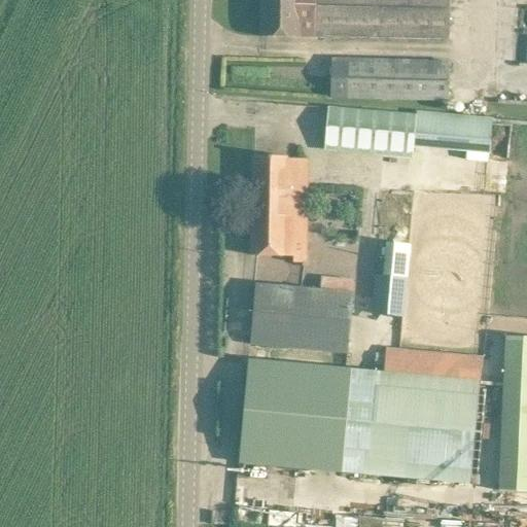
[(260,0),(260,37),(324,38),(324,37),(448,40),(449,0),(260,0)]
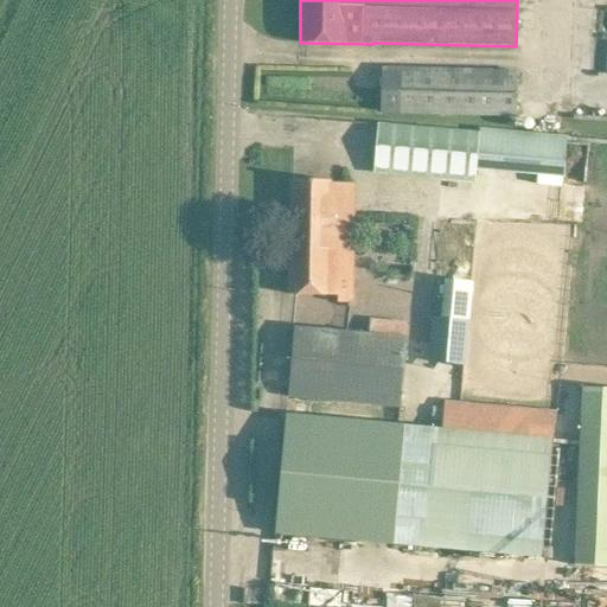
[(606,7),(605,7),(604,36),(596,36),(594,76),(606,76),(606,7)]
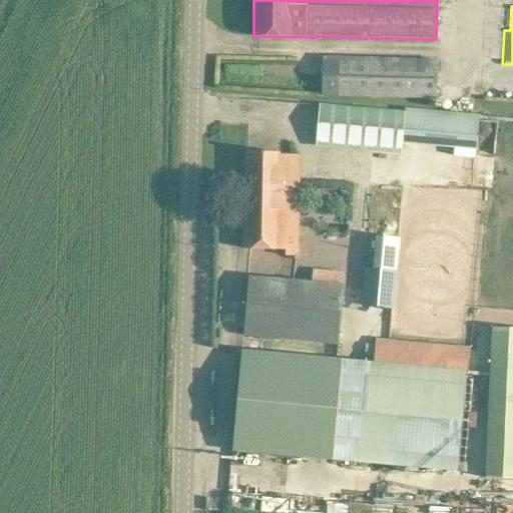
[(323,58),(322,95),(435,98),(436,60),(323,58)]
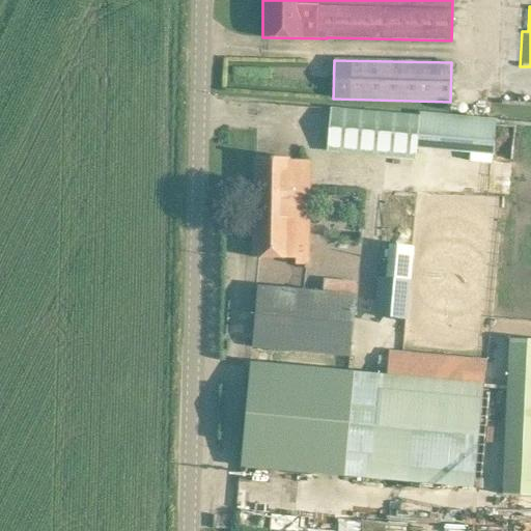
[(331,107),(327,151),(415,160),(418,115),(331,107)]
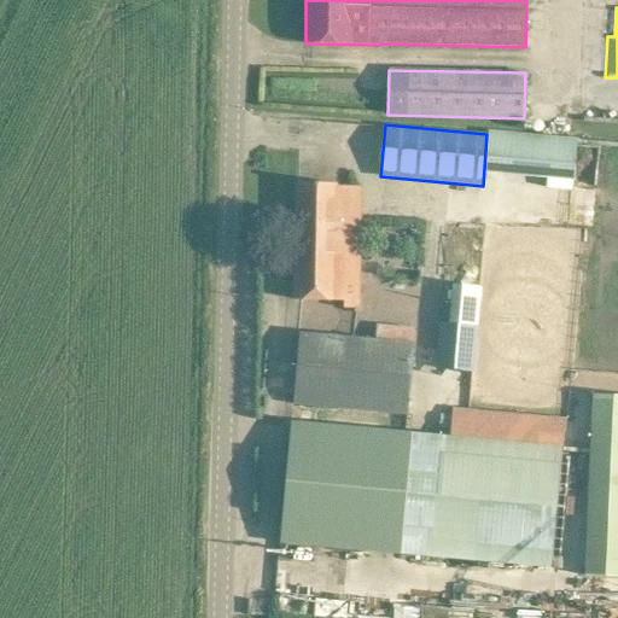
[(360,223),(360,188),(337,187),(337,185),(297,184),(297,222),(345,223),(360,223)]
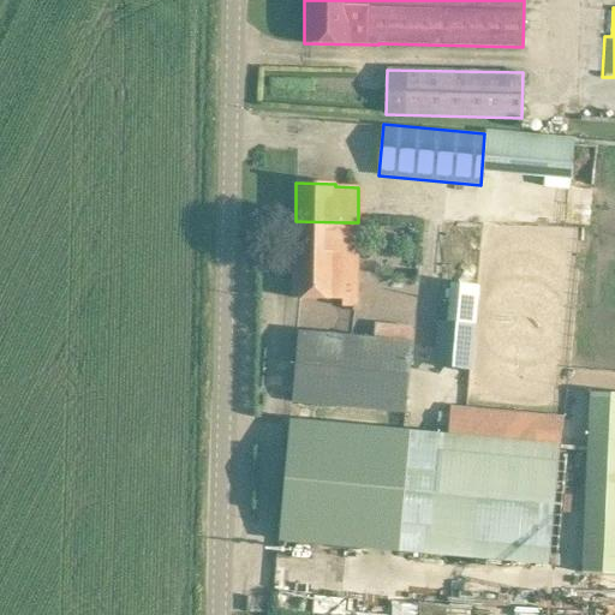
[(357,306),(358,222),(344,222),(296,221),(294,298),(342,299),(342,306),(357,306)]
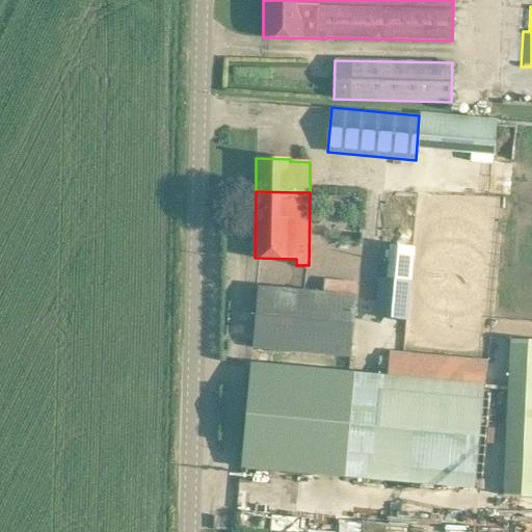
[(405,320),(409,281),(383,278),(378,278),(375,317),(405,320)]
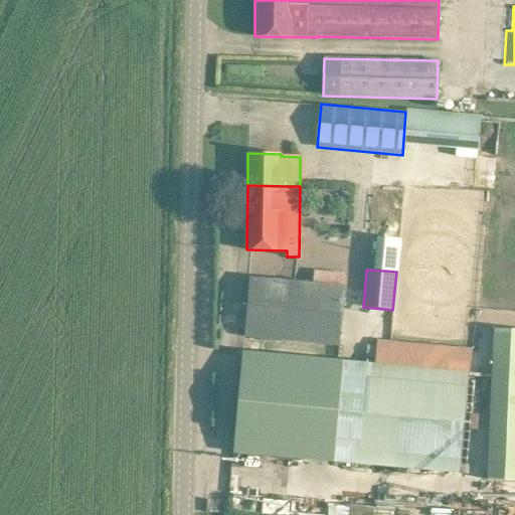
[(244,337),(339,345),(345,274),(314,271),(313,285),(249,279),(244,337)]
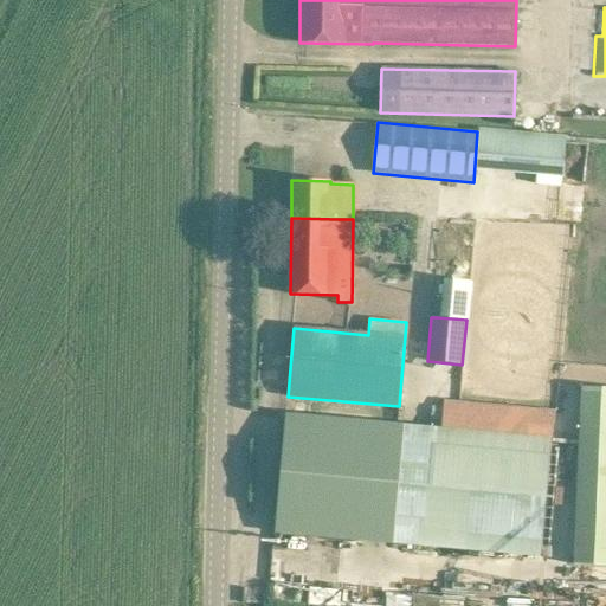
[(572,565),(605,566),(605,391),(580,389),(572,565)]
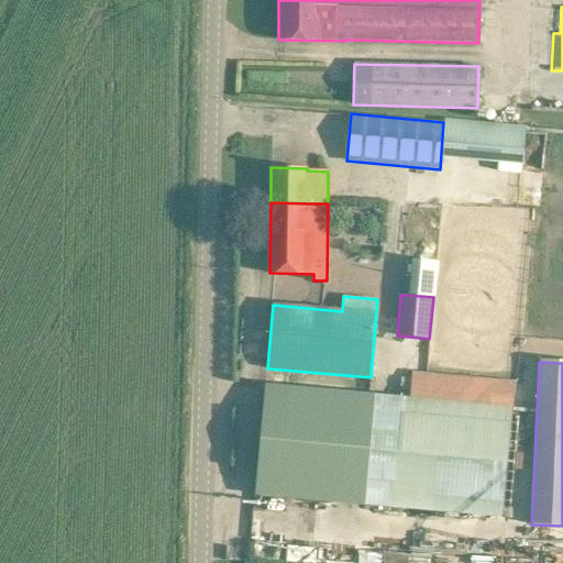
[(411,375),(409,400),(512,410),(515,384),(411,375)]
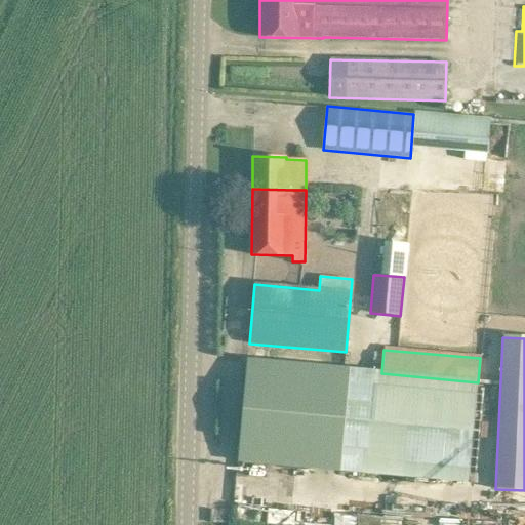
[(334,399),(336,367),(241,361),(236,436),(281,439),(281,433),(298,434),(300,410),(312,411),(313,397),(334,399)]
